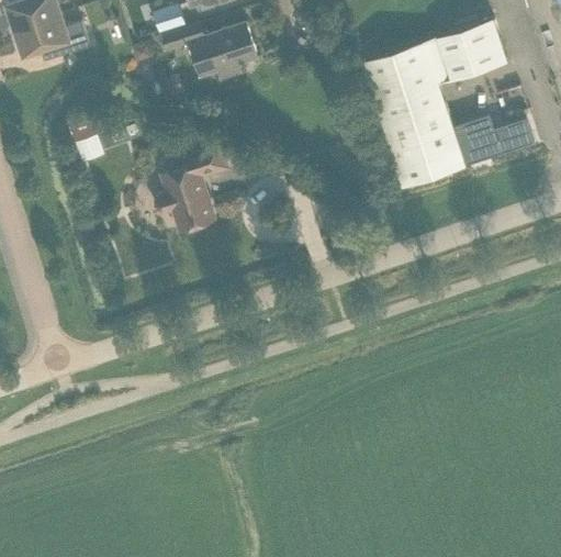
[(69,0),(34,0),(9,8),(17,33),(63,19),(58,6),(70,1),(69,0)]
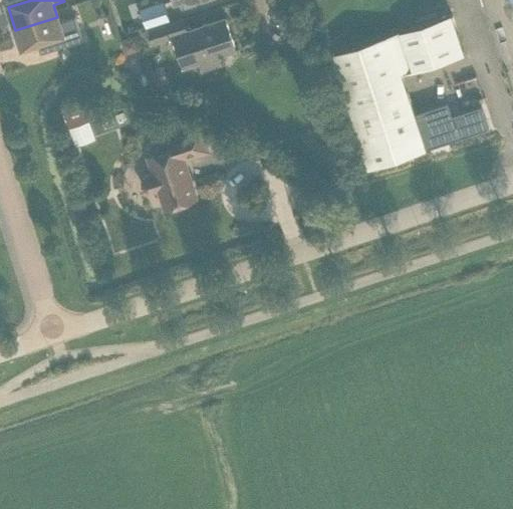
[(179,0),(172,3),(174,12),(191,6),(190,3),(199,0),(179,0)]
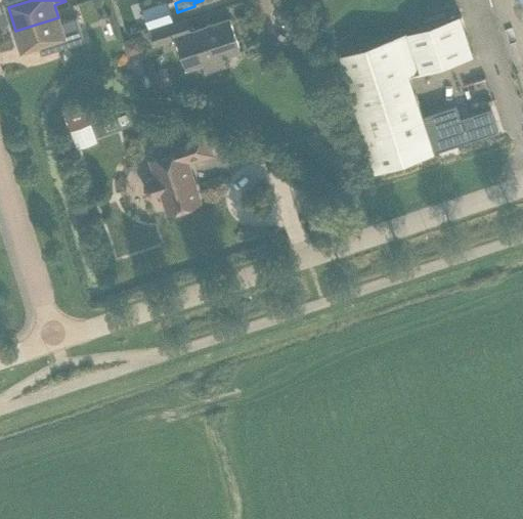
[(168,6),(144,14),(150,34),(158,31),(174,26),(168,6)]
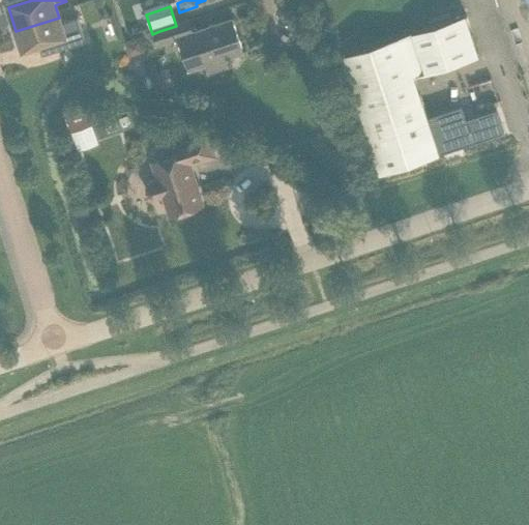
[(86,48),(79,25),(63,30),(59,18),(16,31),(19,42),(15,44),(19,56),(55,45),(58,57),(86,48)]
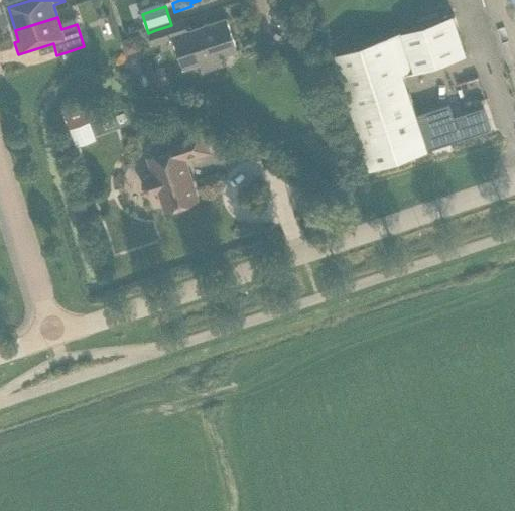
[(454,19),(334,58),(371,174),(428,155),(426,149),(448,142),(451,148),(491,134),(484,112),(455,121),(451,108),(416,119),(403,79),(467,58),(454,19)]
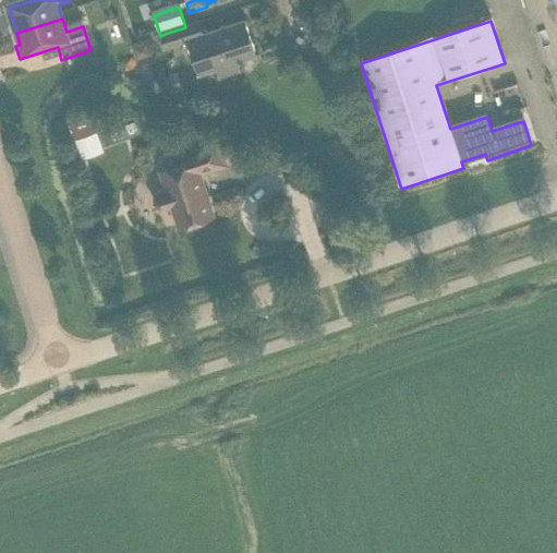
[(162,39),(167,55),(189,47),(200,81),(216,74),(219,83),(240,76),(238,68),(257,61),(246,25),(204,39),(201,26),(162,39)]
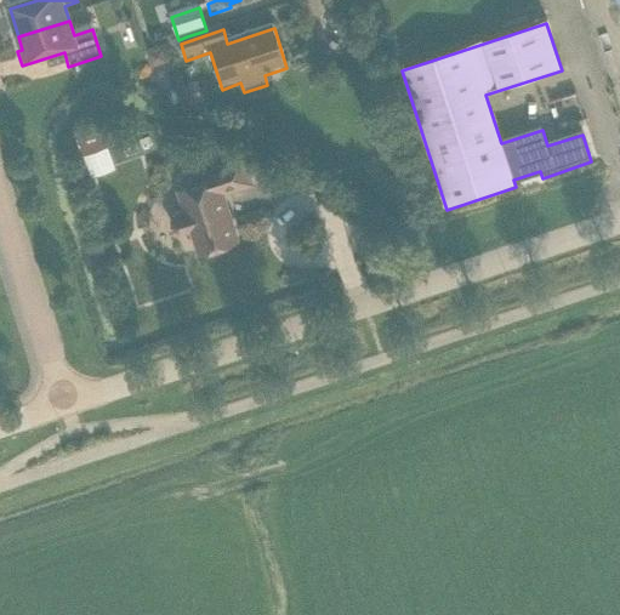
[(165,53),(148,58),(152,73),(169,67),(165,53)]
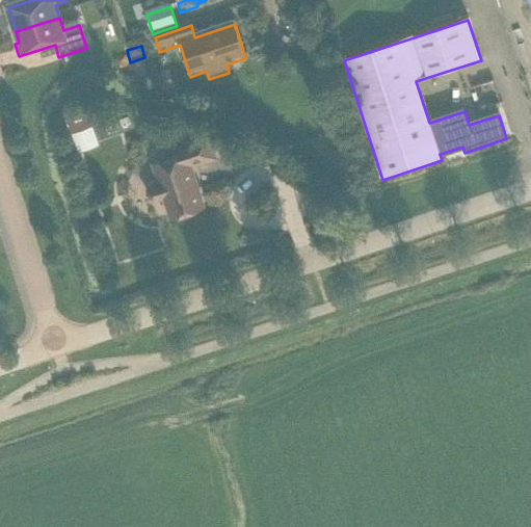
[(169,74),(157,78),(162,94),(175,89),(169,74)]
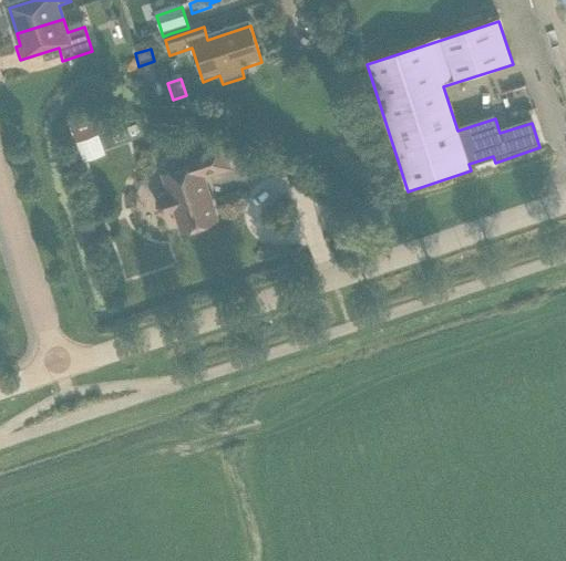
[(531,84),(515,87),(521,112),(535,108),(531,84)]
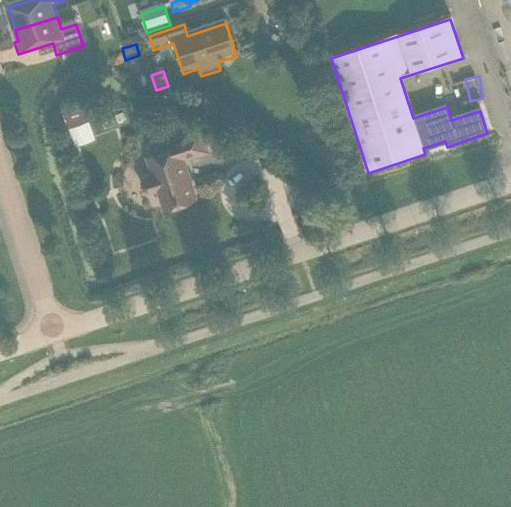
[(92,132),(83,107),(63,114),(72,139),(92,132)]
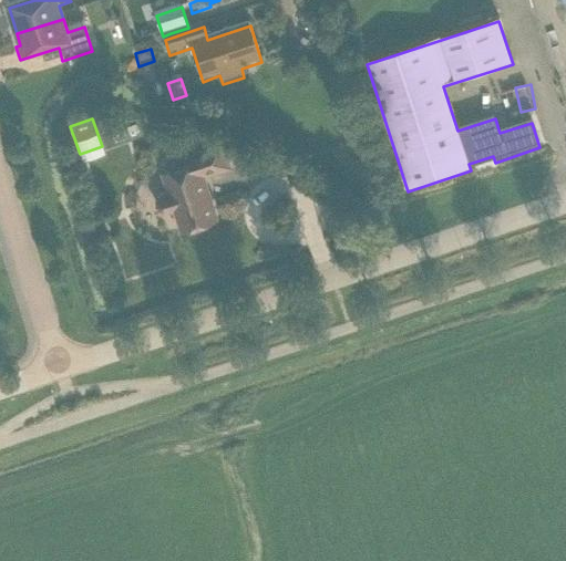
[(203,180),(209,178),(229,172),(222,148),(184,160),(187,172),(165,179),(172,197),(164,199),(160,203),(157,206),(157,210),(161,215),(164,217),(170,217),(177,214),(184,234),(217,222),(203,180)]
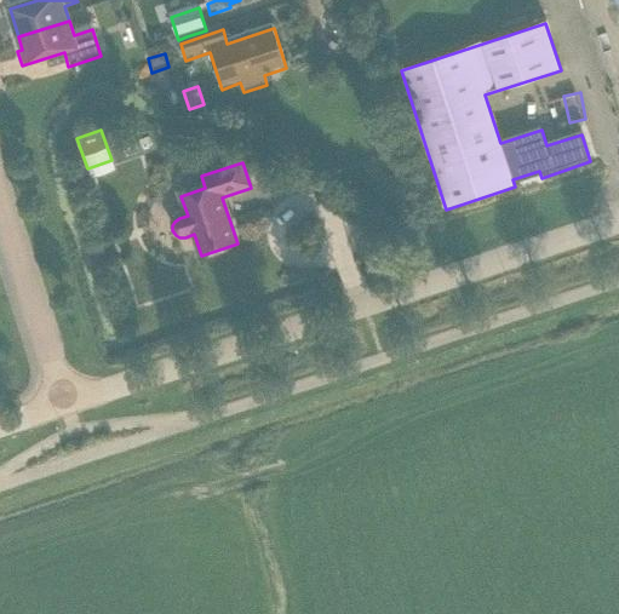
[(263,168),(256,179),(279,193),(285,183),(263,168)]
